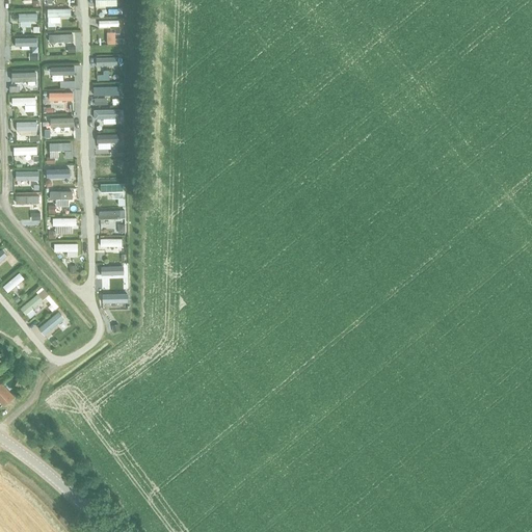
[(61,26),(61,17),(72,17),(72,8),(49,8),(49,26),(61,26)]
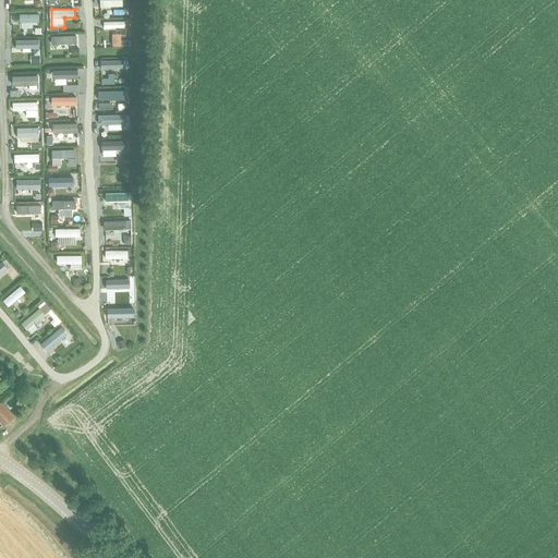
[(20,29),(33,29),(33,25),(40,24),(40,13),(20,13),(20,29)]
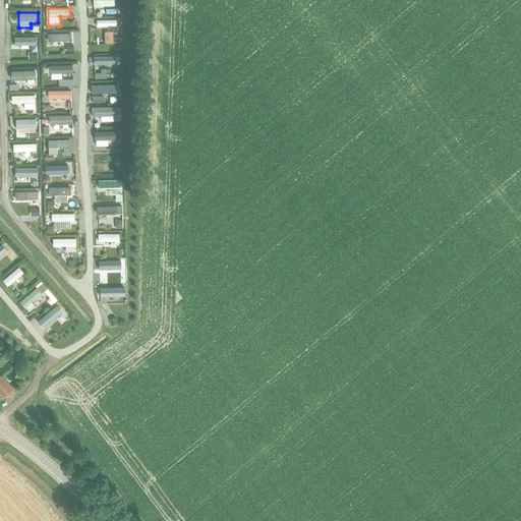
[(114,32),(105,32),(106,43),(114,43),(114,32)]
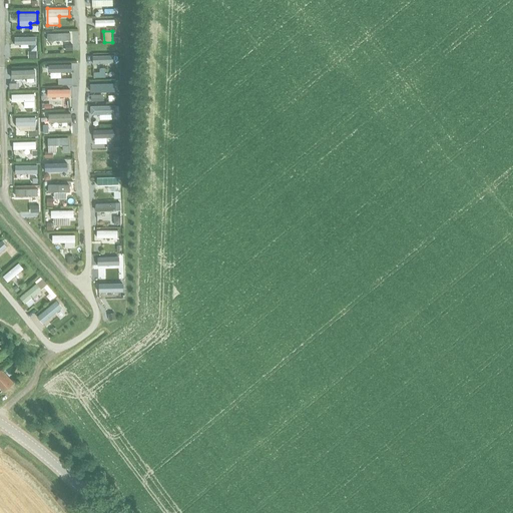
[(71,32),(48,33),(48,43),(71,43),(71,32)]
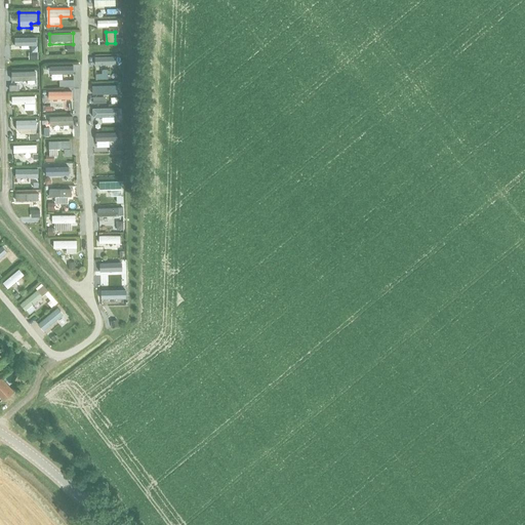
[(12,37),(12,46),(36,46),(36,37),(12,37)]
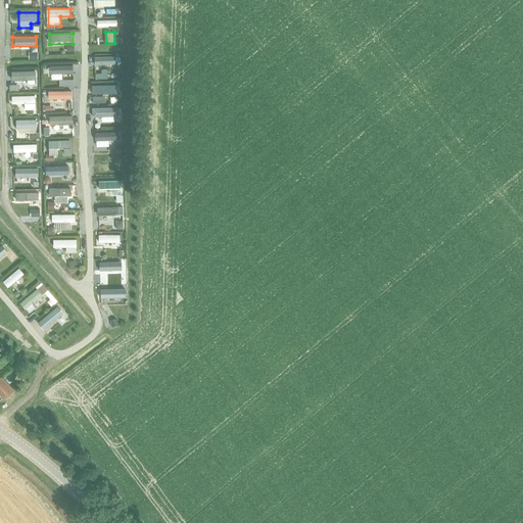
[(115,56),(94,56),(94,65),(115,64),(115,56)]
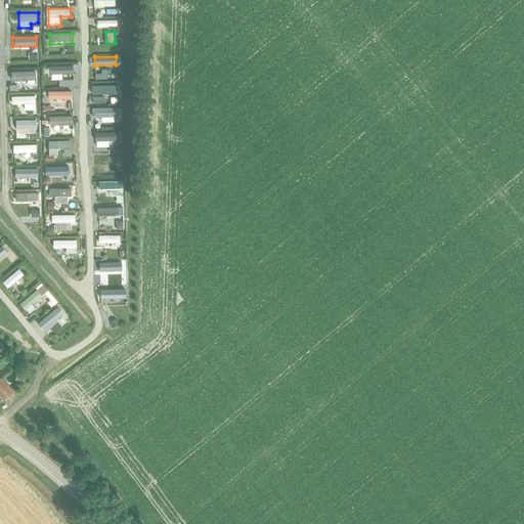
[(73,66),(50,66),(50,78),(45,78),(45,86),(51,86),(51,82),(69,82),(69,74),(74,74),(73,66)]
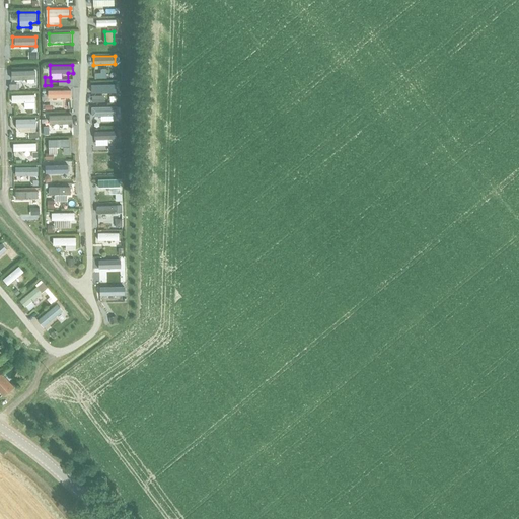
[(23,81),(35,81),(35,70),(13,71),(13,79),(16,79),(16,88),(23,88),(23,81)]
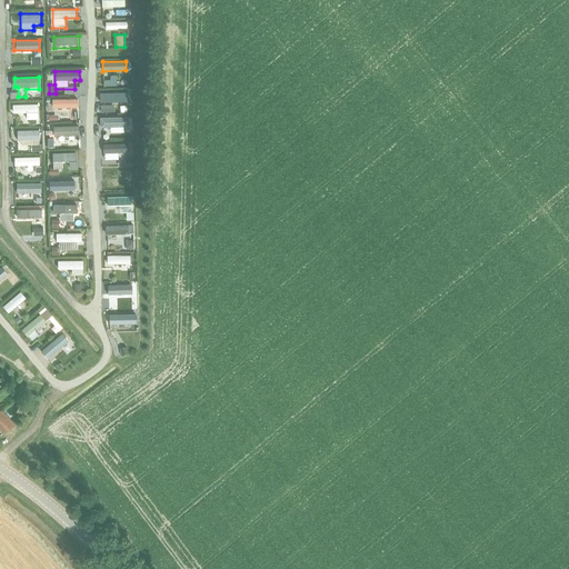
[(116,86),(117,77),(105,77),(103,85),(116,86)]
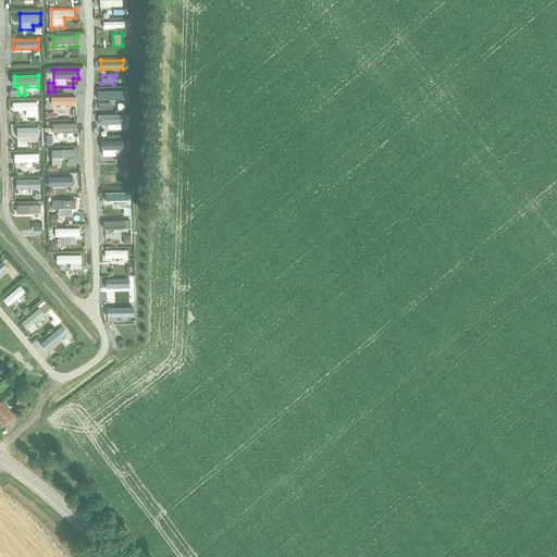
[(126,101),(127,90),(102,88),(101,97),(115,98),(115,100),(126,101)]
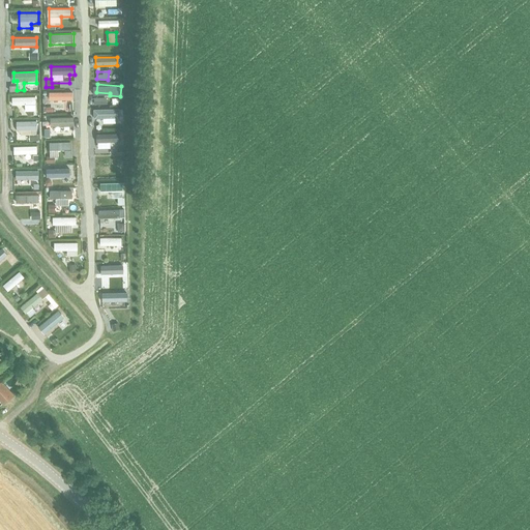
[(50,100),(74,100),(74,91),(50,91),(50,100)]
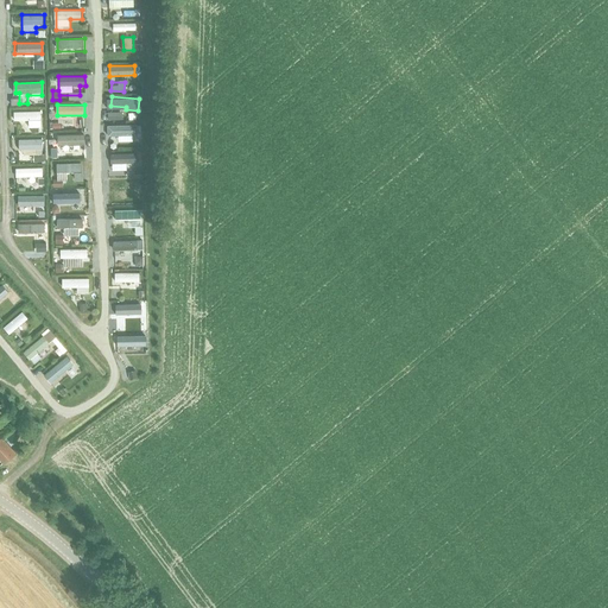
[(43,132),(43,107),(14,107),(14,121),(30,121),(30,132),(43,132)]
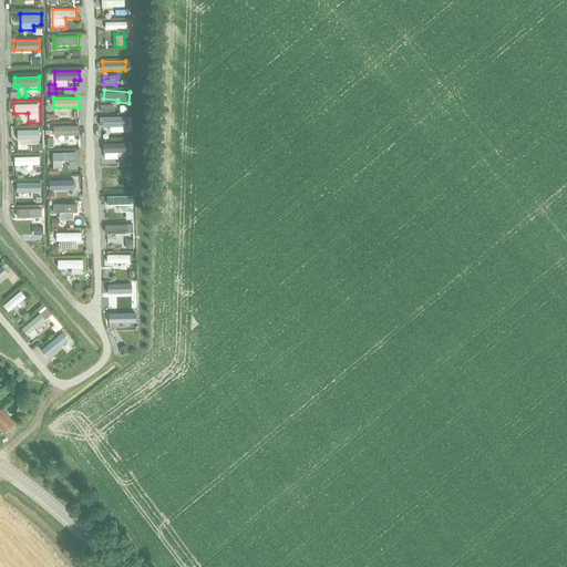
[(101,115),(101,126),(129,126),(129,115),(101,115)]
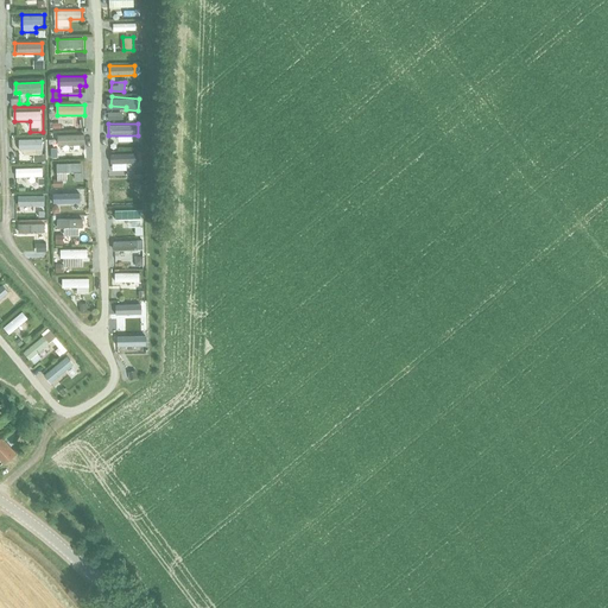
[(82,133),(59,134),(59,145),(82,144),(82,133)]
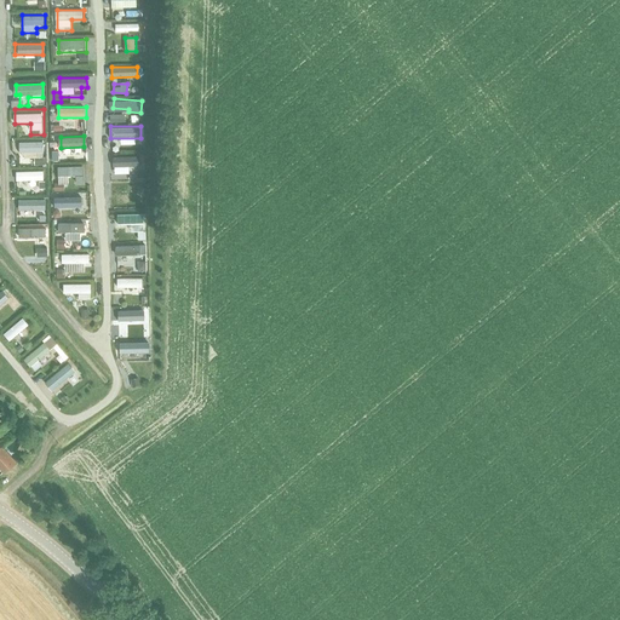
[(33,155),(45,155),(45,142),(18,142),(18,164),(33,164),(33,155)]
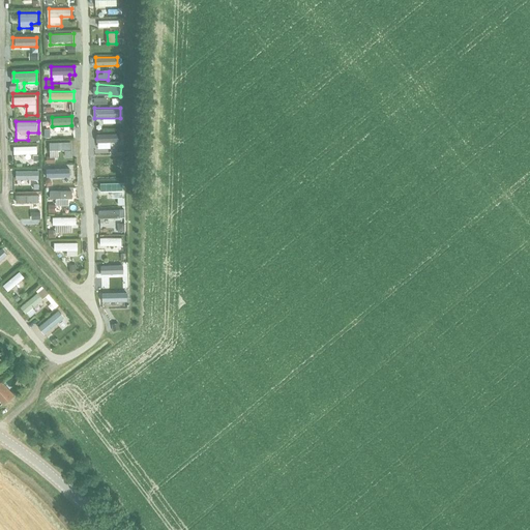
[(117,140),(125,140),(125,133),(97,133),(97,146),(117,146),(117,140)]
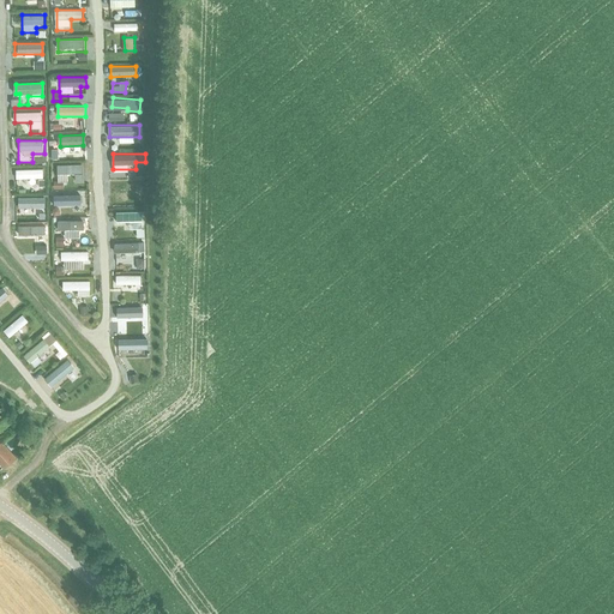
[(58,180),(72,180),(72,182),(84,181),(83,163),(58,164),(58,180)]
